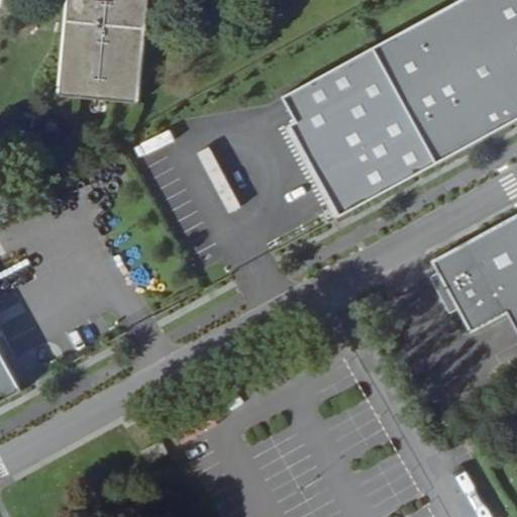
[(58,0),(42,90),(126,102),(142,0),(58,0)]
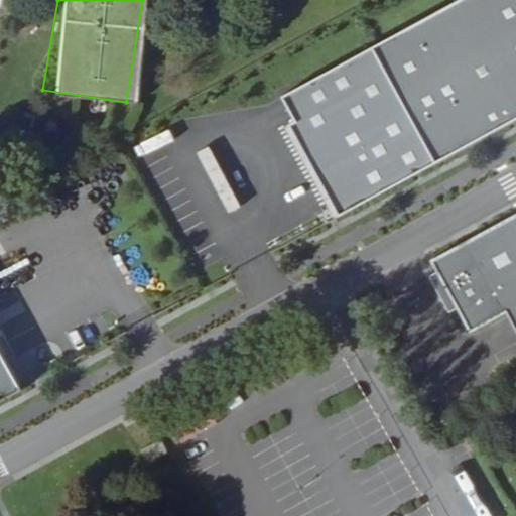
[(515,0),(458,0),(374,45),(438,162),(515,120),(515,0)]
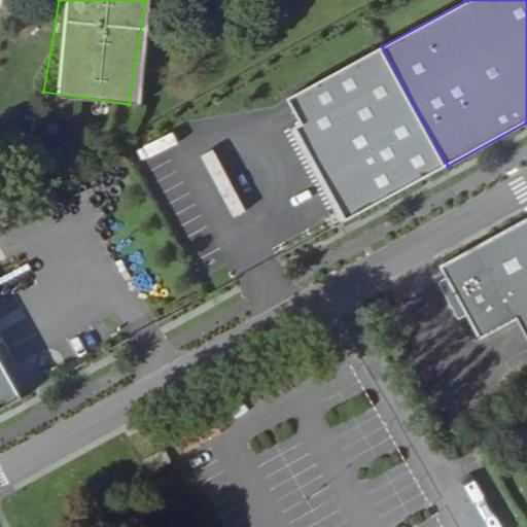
[(448,166),(382,46),(290,97),(305,121),(297,125),(349,219),(448,166)]
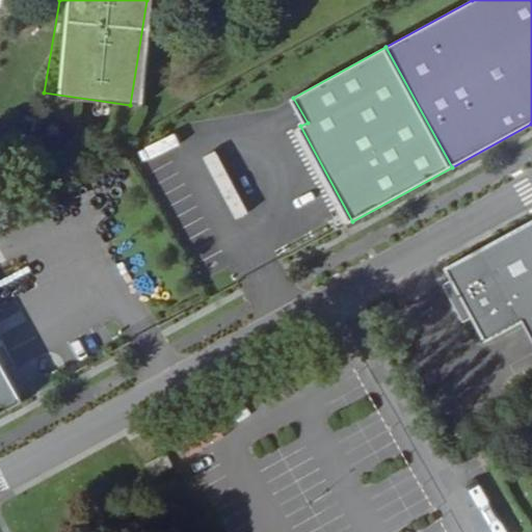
[(352,221),(300,126),(295,129),(347,224),(352,221)]
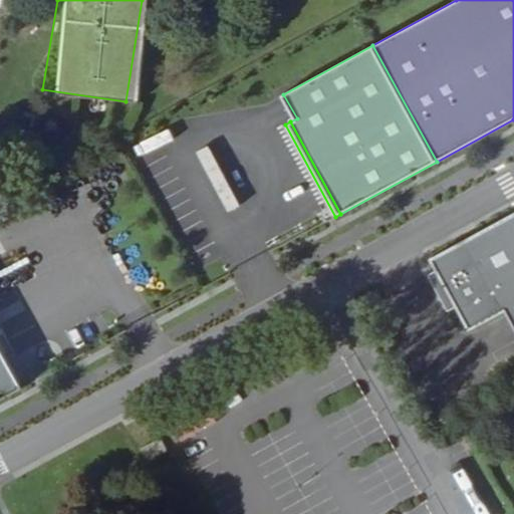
[(513,212),(431,259),(470,330),(506,311),(513,325),(513,212)]
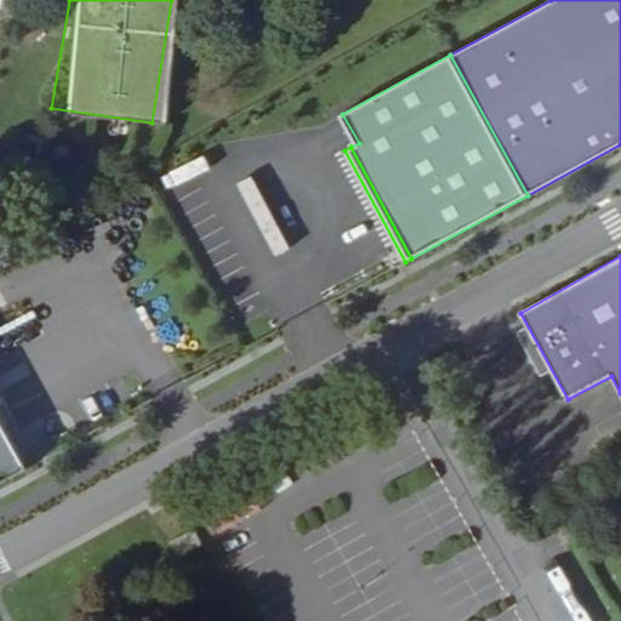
[(0,438),(0,476),(15,469),(0,438)]
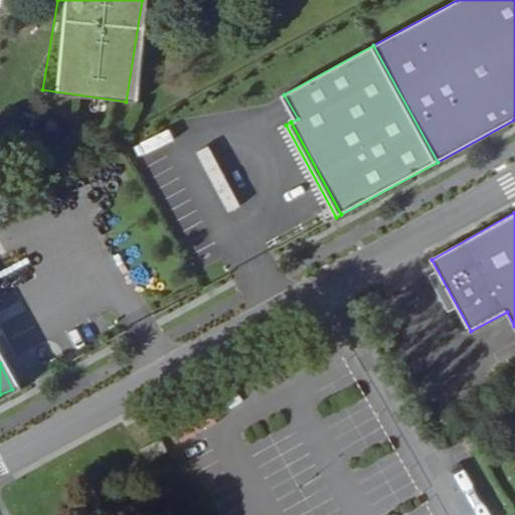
[(148,461),(163,454),(158,444),(143,451),(148,461)]
